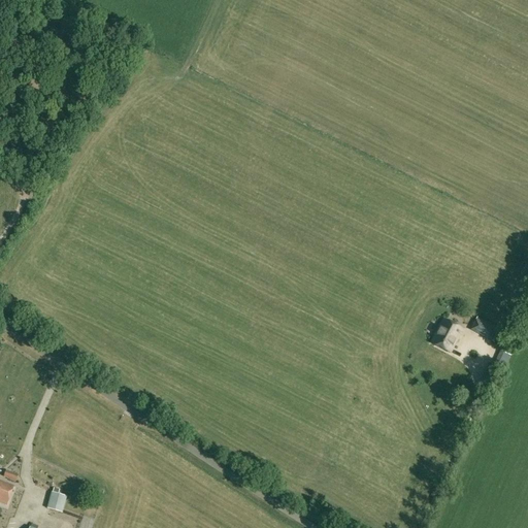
[(498,328),(477,317),(470,330),(494,342),(500,333),(497,331),(498,328)]
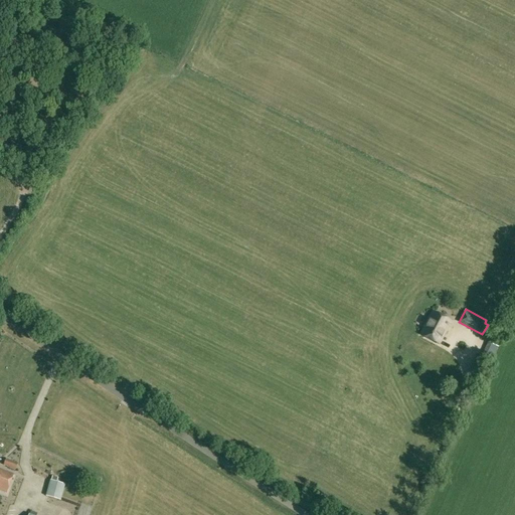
[(433,313),(421,335),(439,344),(451,322),(433,313)]
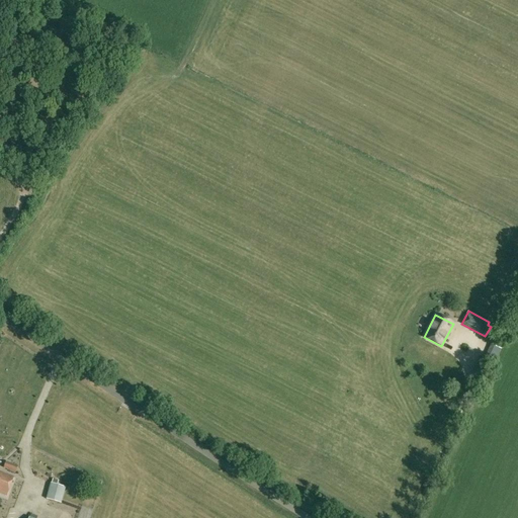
[(491,344),(484,356),(495,362),(501,349),(491,344)]
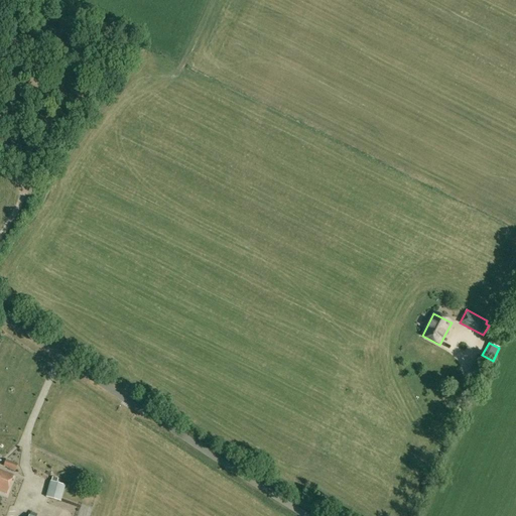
[(15,471),(16,470),(18,465),(6,461),(3,467),(15,471)]
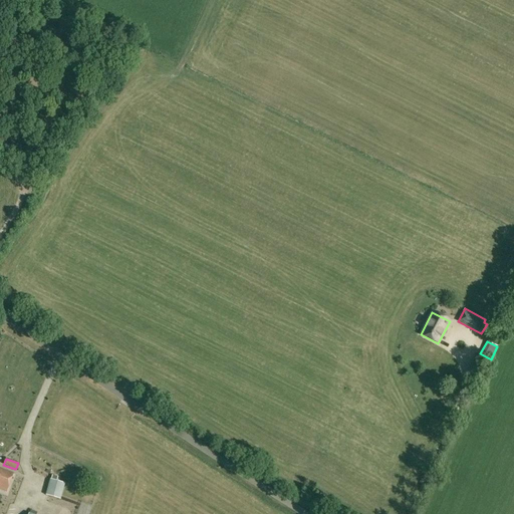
[(0,489),(6,492),(14,474),(0,468),(0,489)]
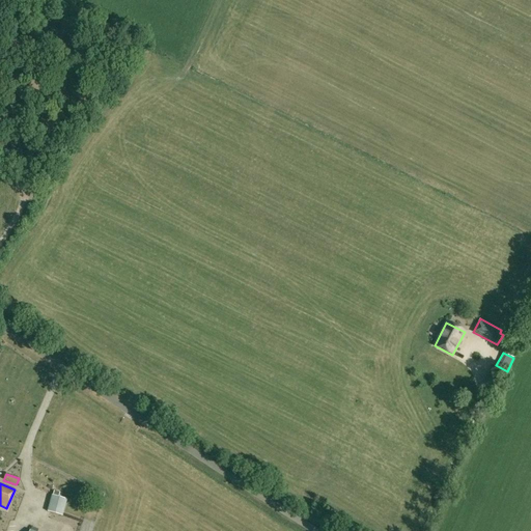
[(52,495),(48,512),(62,516),(67,499),(59,497),(53,495),(52,495)]
